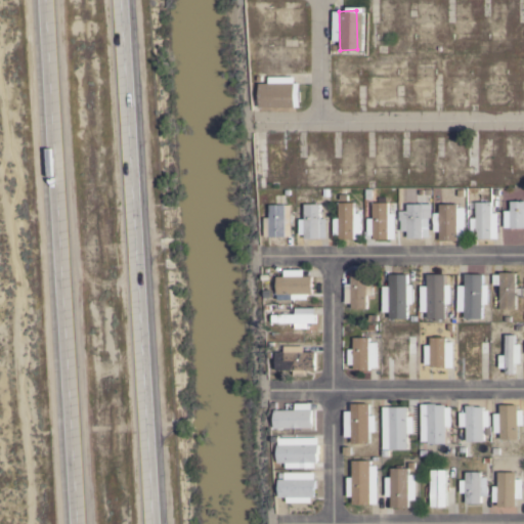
[(296,87),(257,88),(257,105),(296,104),(296,87)]
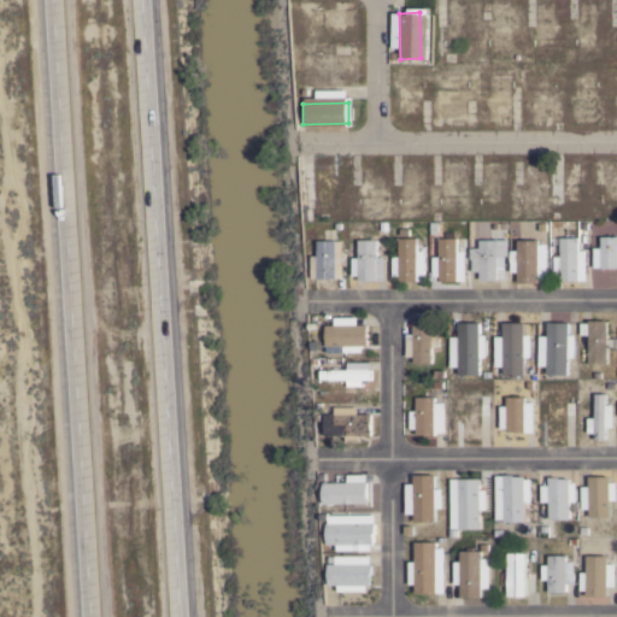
[(592,269),(616,268),(616,242),(616,244),(616,236),(597,238),(597,247),(591,248),(592,269)]
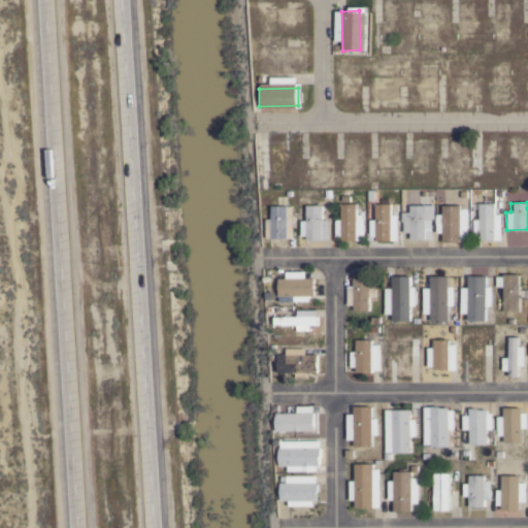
[(361,213),(356,213),(355,203),(339,204),(340,240),(362,240),(361,213)]
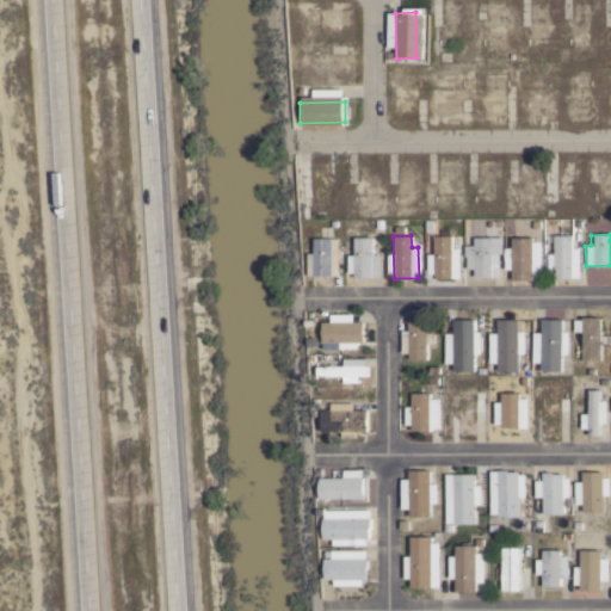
[(426,278),(458,278),(457,248),(450,248),(450,235),(432,236),(432,254),(425,254),(426,278)]
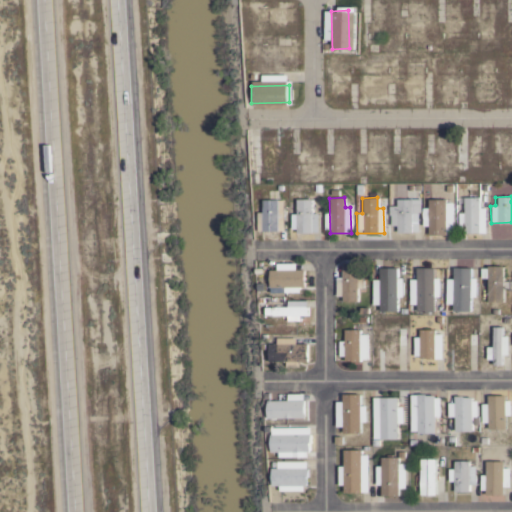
[(457,213),(458,234),(485,233),(484,208),(479,208),(478,197),(462,198),(463,213),(457,213)]
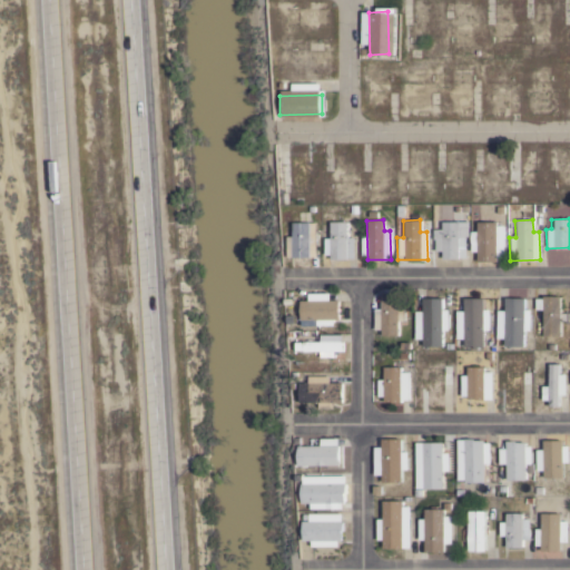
[(352,237),(346,237),(345,222),(328,222),(328,259),(352,259),(352,237)]
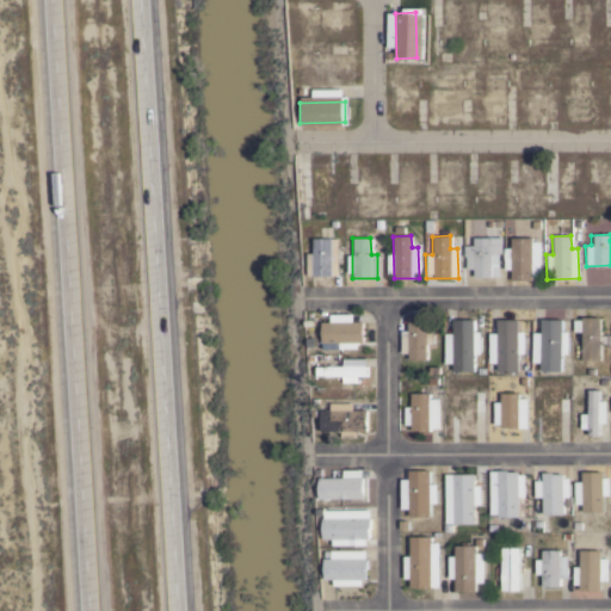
[(500,238),(471,238),(471,246),(463,246),(463,269),(471,270),(471,277),(499,278),(500,238)]
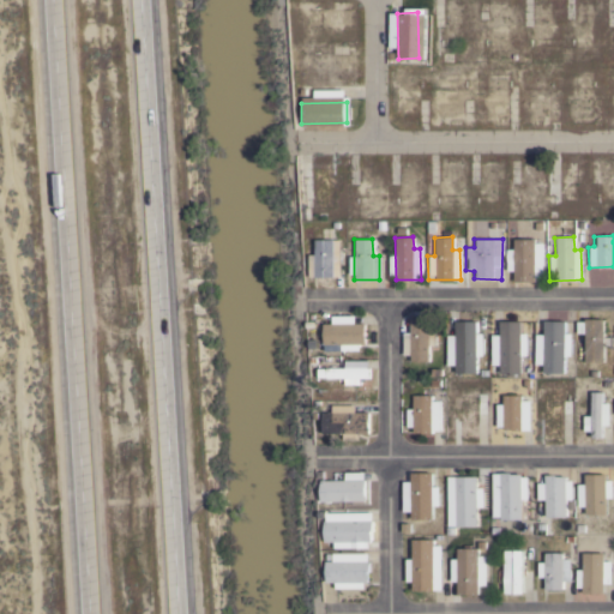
[(313,277),(338,277),(338,240),(314,240),(313,277)]
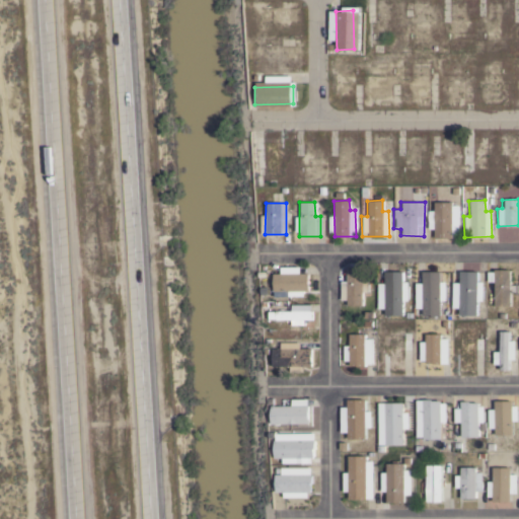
[(458,236),(457,203),(433,203),(434,237),(458,236)]
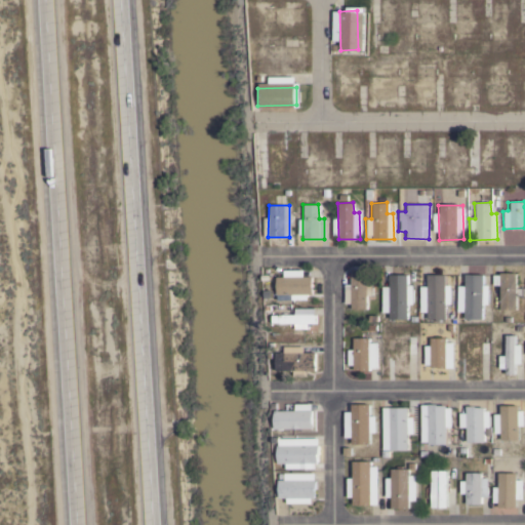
[(310,276),(301,277),(301,270),(282,271),(282,277),(275,277),(275,294),(311,294),(310,276)]
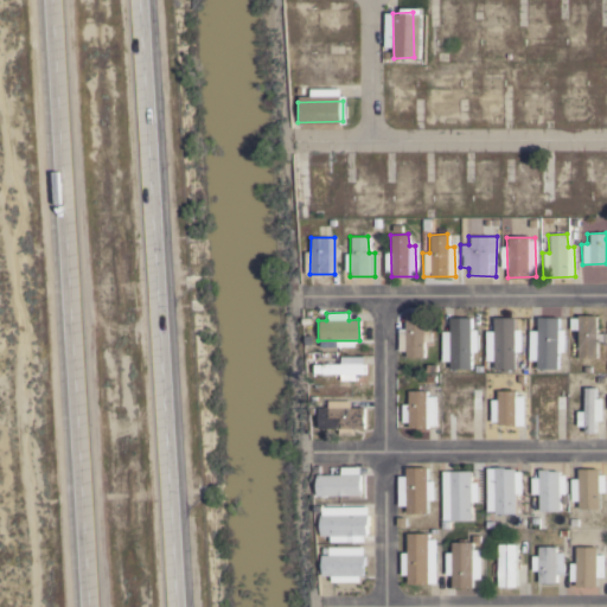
[(423,357),(422,342),(428,342),(428,313),(403,313),(404,330),(400,330),(400,358),(423,357)]
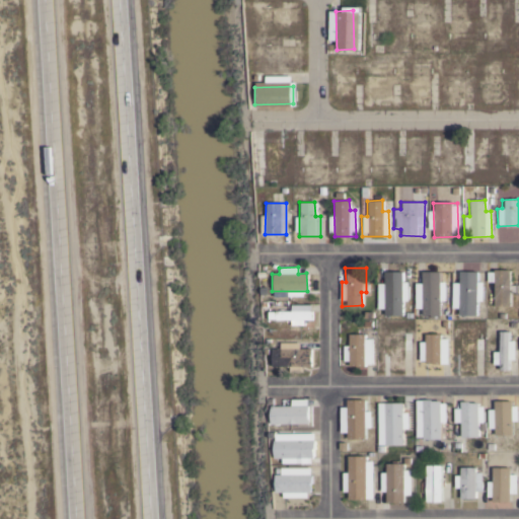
[(493,306),(508,306),(509,270),(494,270),(493,306)]
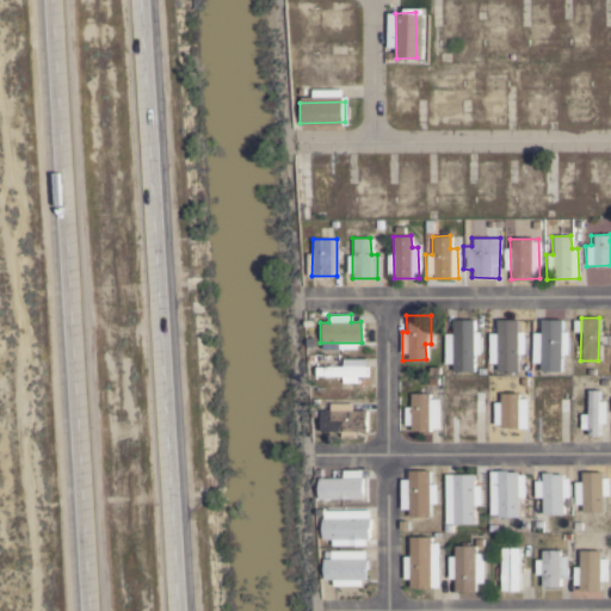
[(567,332),(561,332),(561,320),(541,319),(539,371),(560,371),(560,356),(567,356),(567,332)]
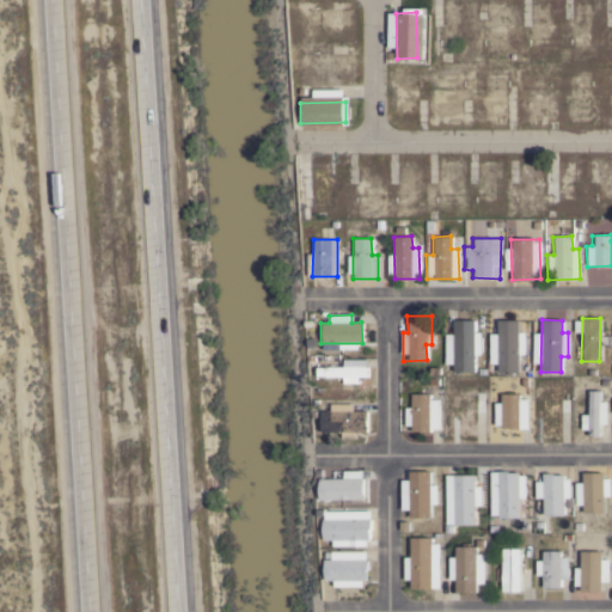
[(444,332),(444,371),(473,371),(473,356),(481,356),(479,332),(473,332),(473,320),(454,320),(454,332),(444,332)]
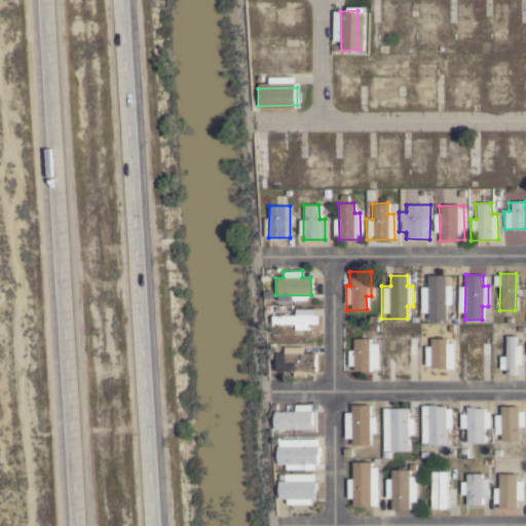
[(420,287),(419,313),(426,313),(426,321),(445,321),(445,306),(450,306),(451,286),(445,286),(445,275),(426,275),(426,287),(420,287)]
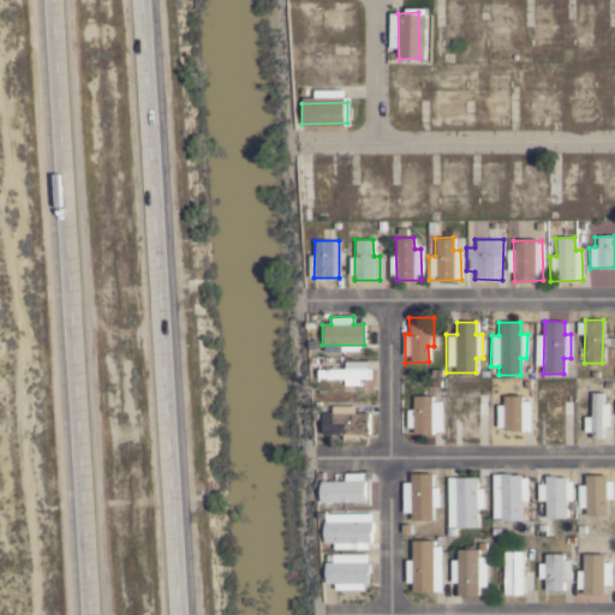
[(368,380),(368,362),(344,362),(344,369),(317,370),(317,381),(341,380),(341,387),(359,387),(359,380),(368,380)]
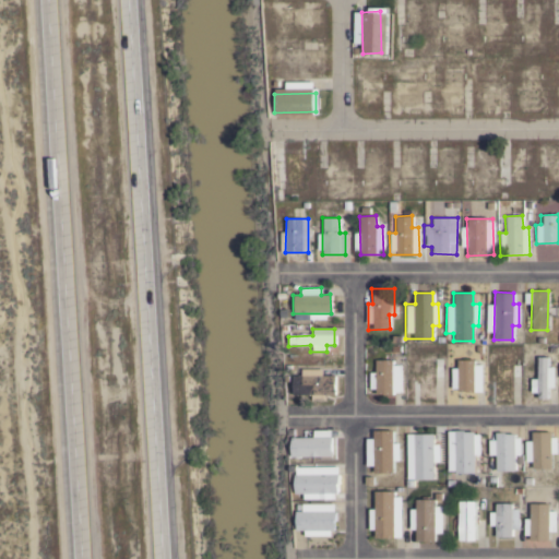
[(554,389),(552,367),(547,367),(547,357),(536,357),(536,379),(532,379),(532,399),(547,399),(546,389),(554,389)]
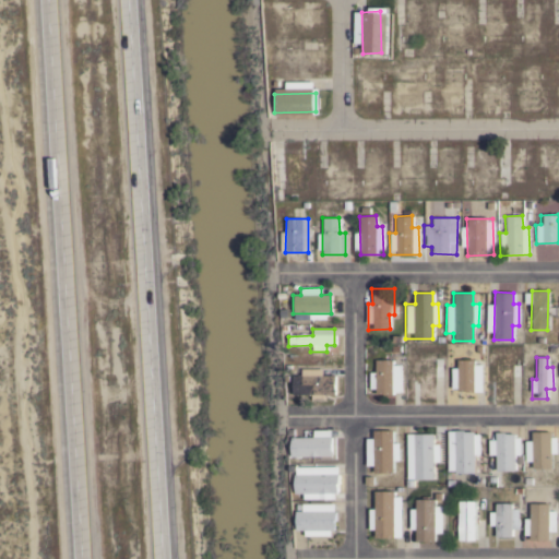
[(399,361),(373,363),(373,371),(368,372),(369,394),(400,393),(399,361)]
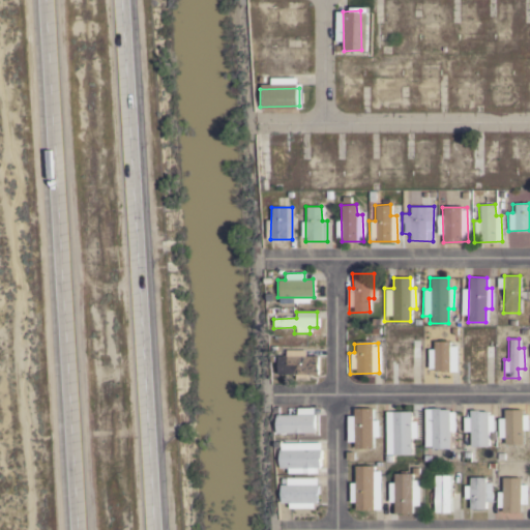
[(427,350),(428,372),(457,371),(455,343),(433,343),(433,350),(427,350)]
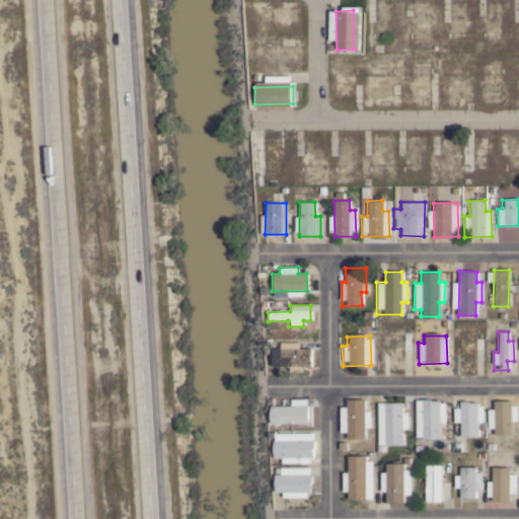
[(310,367),(310,349),(299,350),(298,343),(279,343),(279,350),(272,350),(272,367),(310,367)]
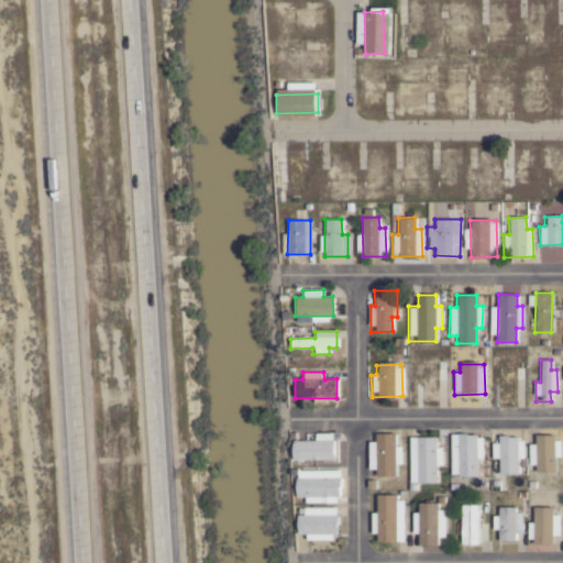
[(315,433),(315,441),(293,441),(293,460),(332,461),(333,433),(315,433)]
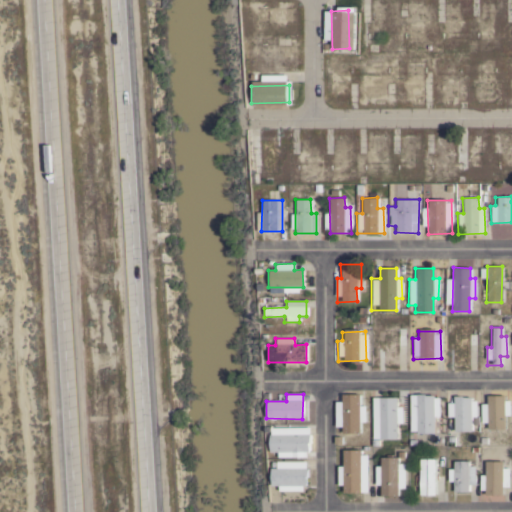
[(359,395),(341,395),(342,433),(359,433),(359,423),(364,423),(364,405),(359,406),(359,395)]
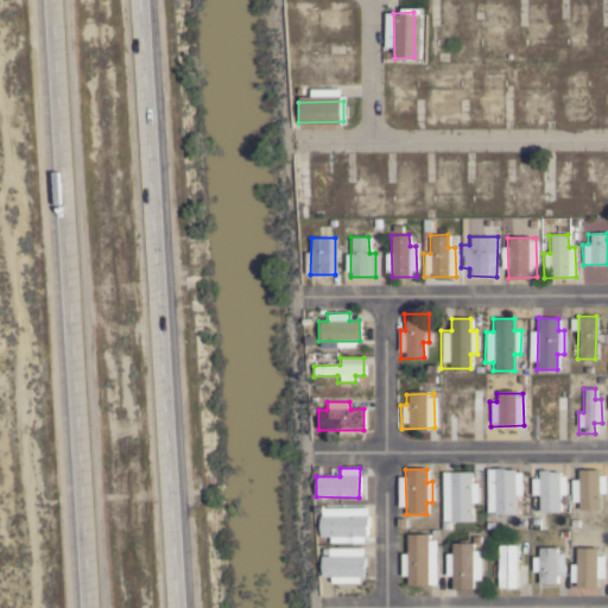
[(486,469),(486,514),(514,514),(514,495),(521,495),(521,469),(486,469)]
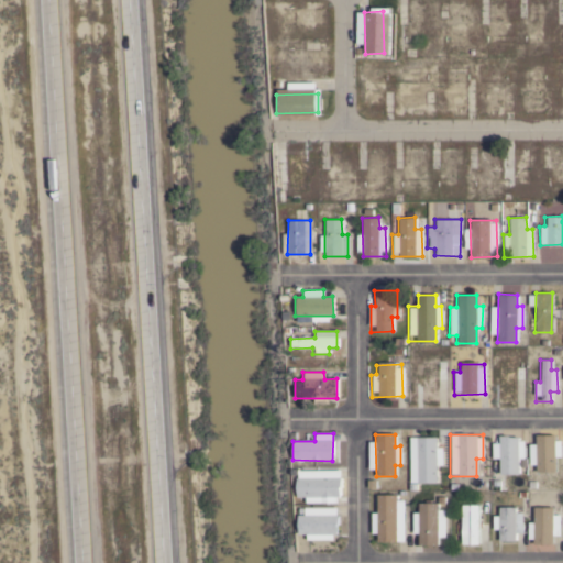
[(528,465),(536,466),(534,472),(554,473),(554,459),(560,459),(560,437),(534,437),(534,444),(529,444),(528,465)]
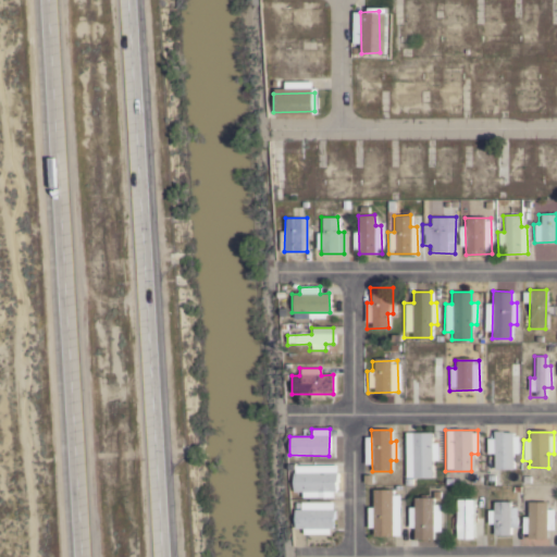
[(404,433),(405,479),(432,478),(431,461),(437,461),(436,443),(431,443),(431,433),(404,433)]
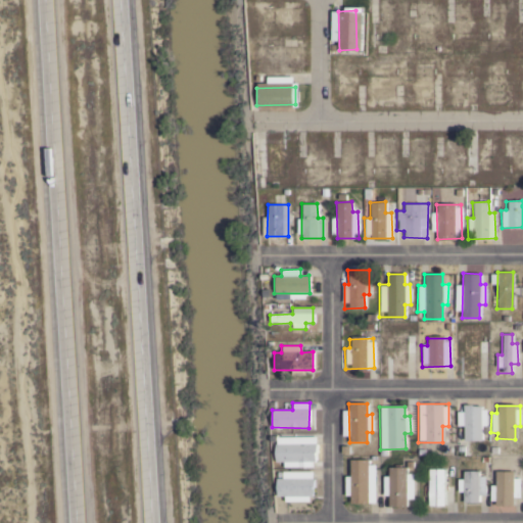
[(481,441),(481,427),(486,427),(486,407),(464,407),(463,440),(481,441)]
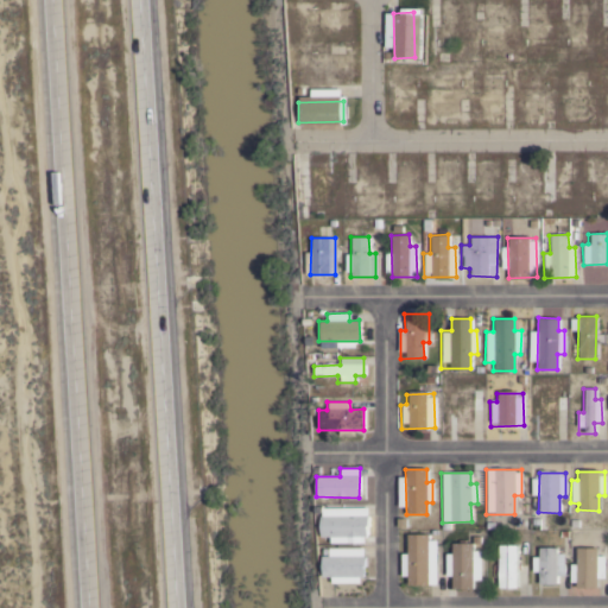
[(366,508),(321,507),(321,542),(366,543),(366,508)]
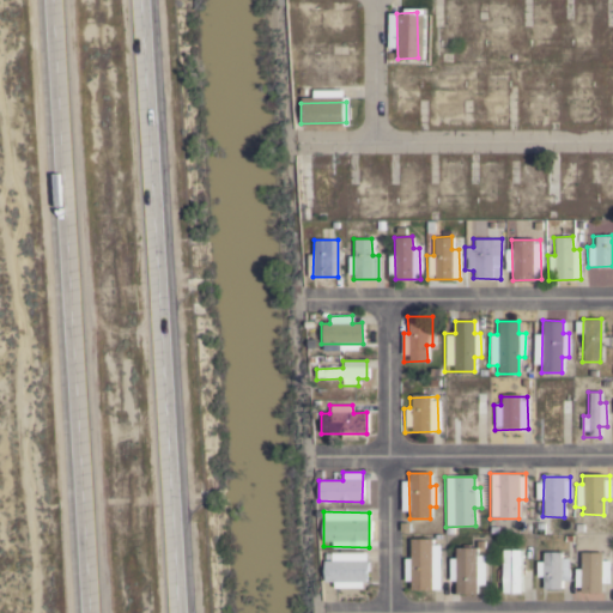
[(438,590),(438,540),(410,541),(410,590),(438,590)]
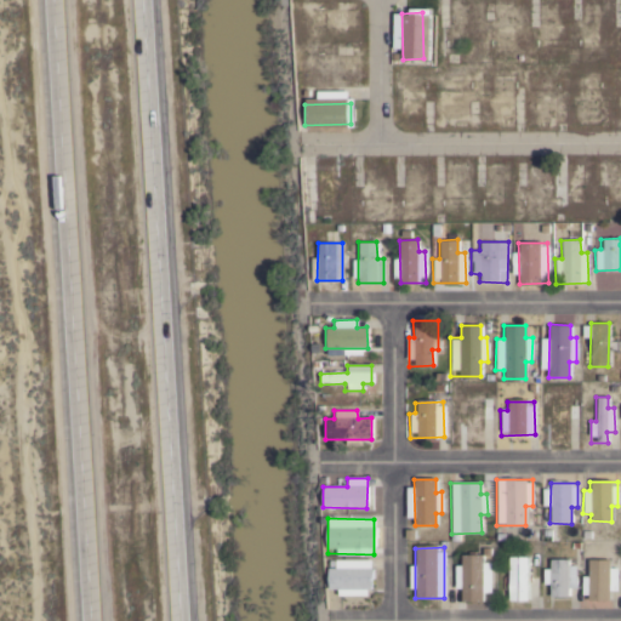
[(490,593),(489,563),(480,563),(480,556),(454,556),(454,590),(460,590),(460,603),(482,602),(482,593),(490,593)]
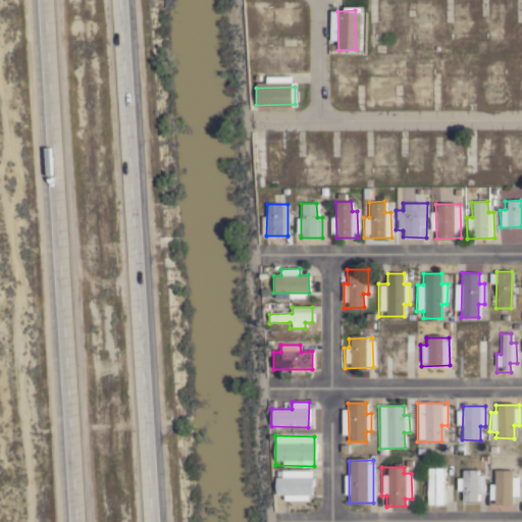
[(311,501),(311,470),(276,471),(276,496),(283,496),(283,502),(311,501)]
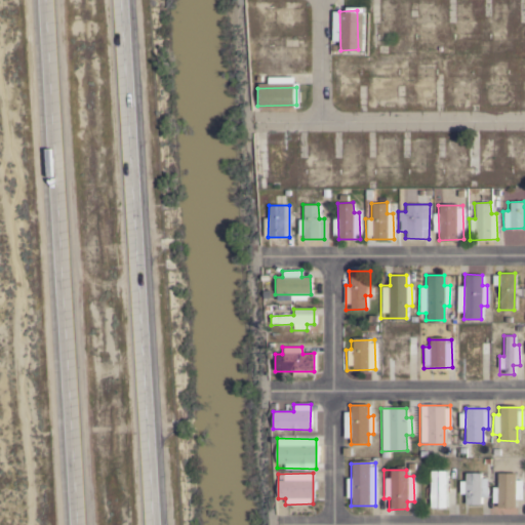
[(486,497),(486,474),(462,475),(463,506),(480,506),(480,498),(486,497)]
